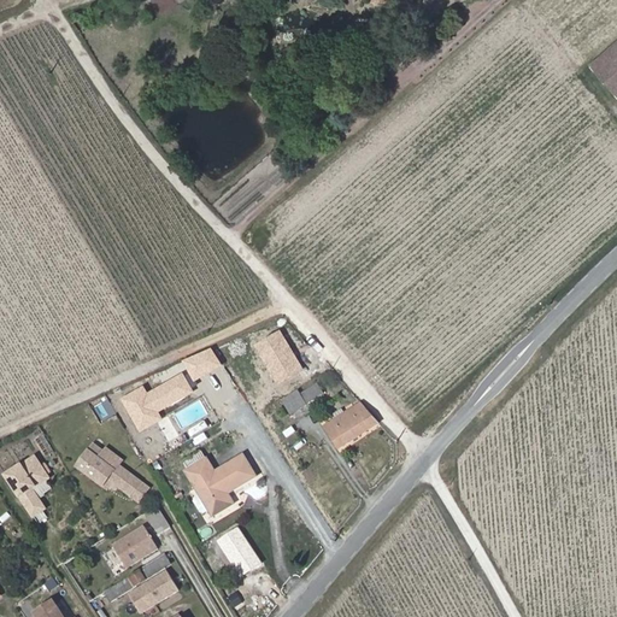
[(81,31),(88,24),(78,12),(70,18),(81,31)]
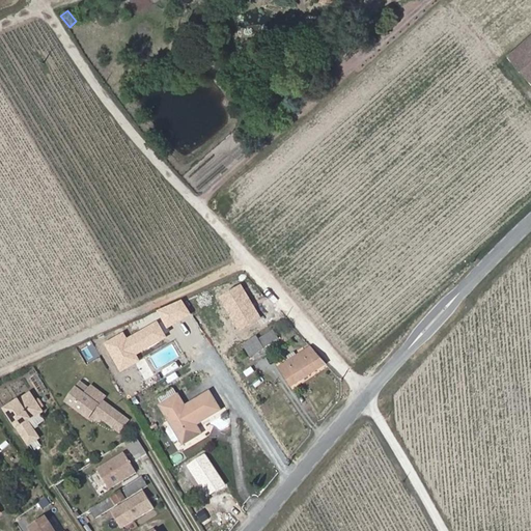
[(530,36),(509,56),(530,81),(530,36)]
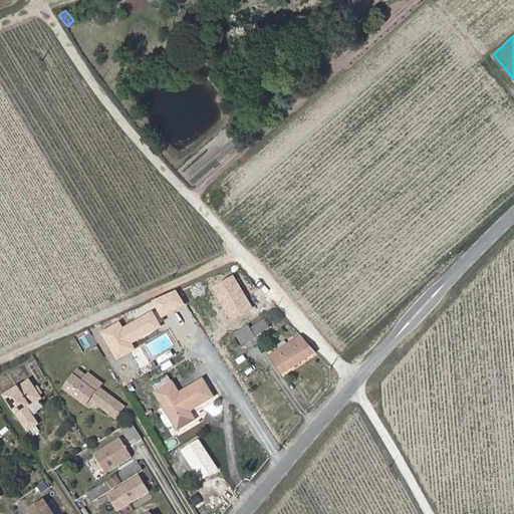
[(252,328),(257,336),(270,327),(265,319),(252,328)]
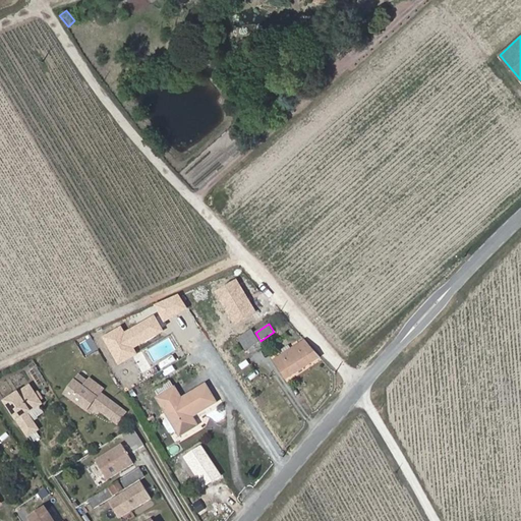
[(247,334),(245,329),(237,334),(240,338),(247,334)]
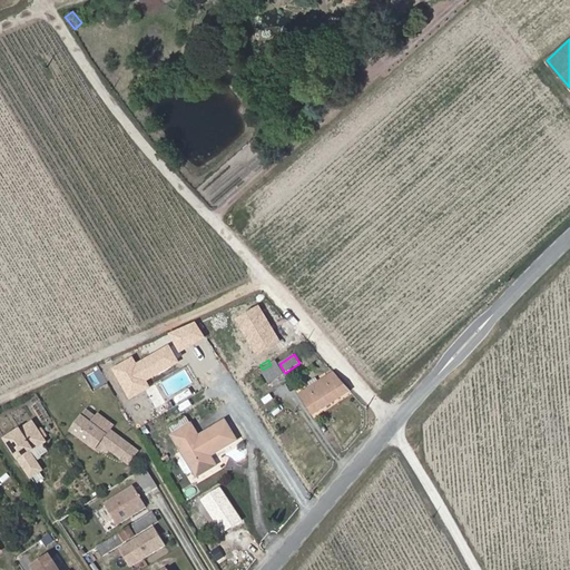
[(284,374),(276,362),(271,365),(263,370),(271,383),(284,374)]
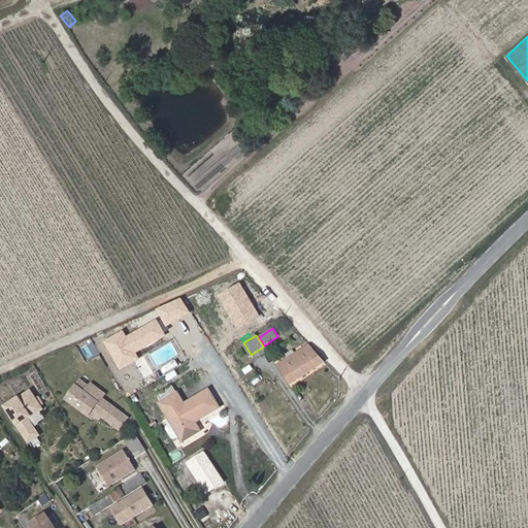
[(325,362),(309,345),(296,354),(287,360),(278,365),(291,384),(325,362)]
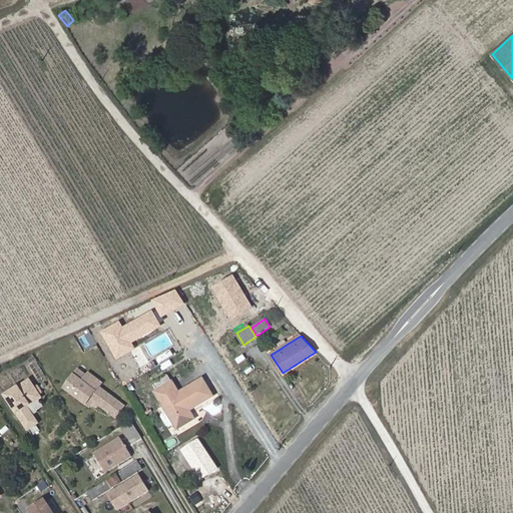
[(285,340),(277,346),(279,350),(288,344),(285,340)]
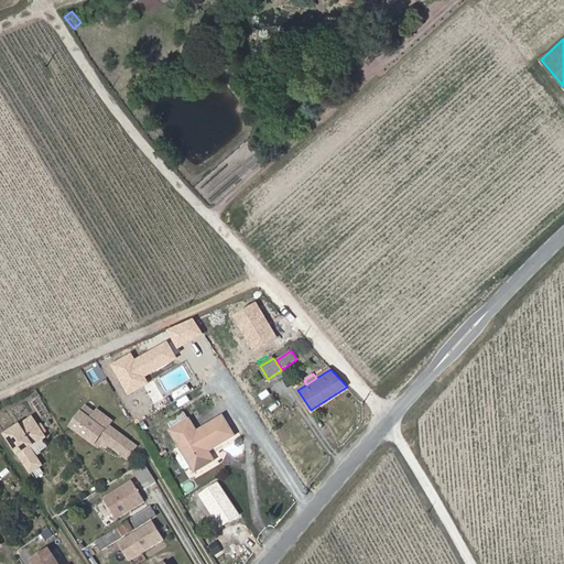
[(164,398),(154,380),(144,386),(154,403),(164,398)]
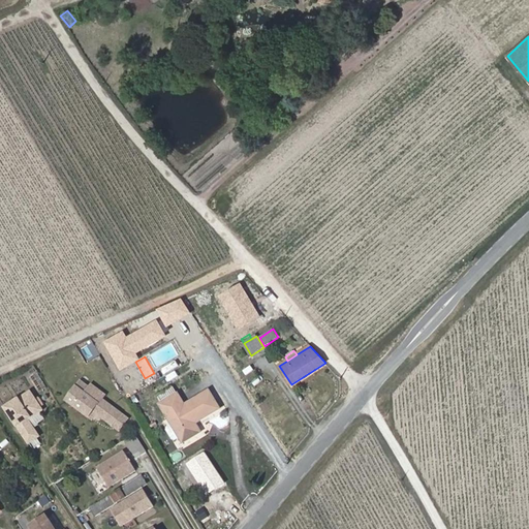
[(85,396),(75,390),(66,403),(89,418),(93,412),(113,426),(121,414),(101,401),(104,397),(90,386),(85,396)]
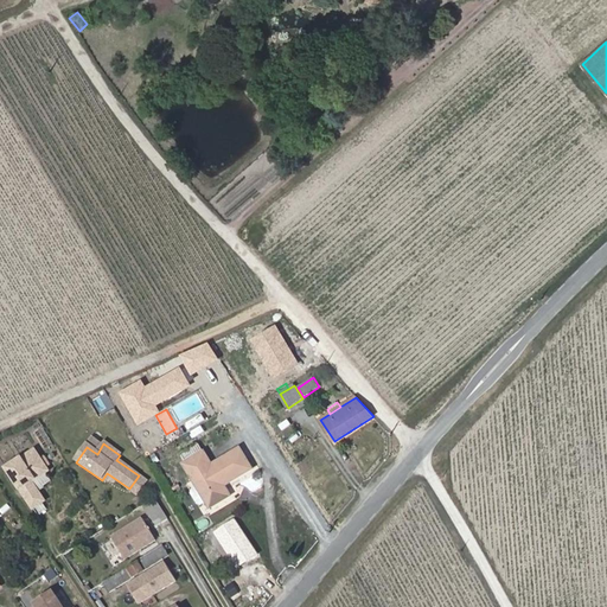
[(180,455),(186,462),(199,454),(204,452),(199,443),(180,455)]
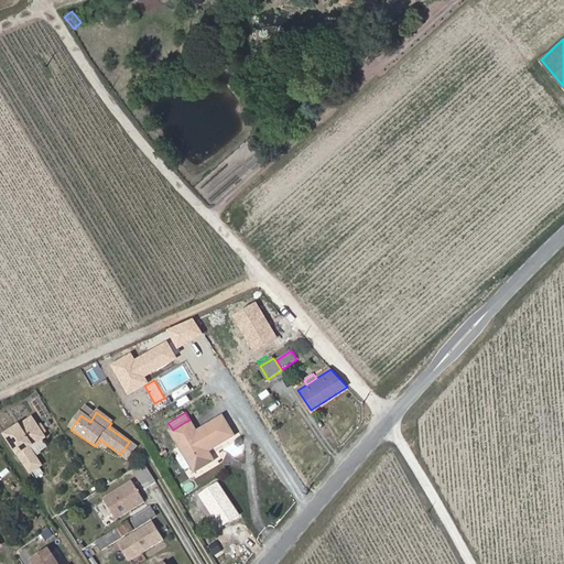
[(173,430),(171,431),(195,472),(215,461),(209,451),(235,435),(224,416),(197,432),(191,420),(190,420),(185,422),(173,430)]
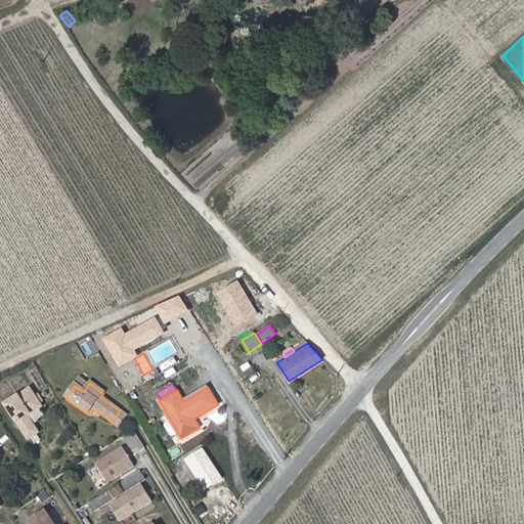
[(42,407),(31,389),(6,404),(28,439),(38,433),(28,417),(42,407)]
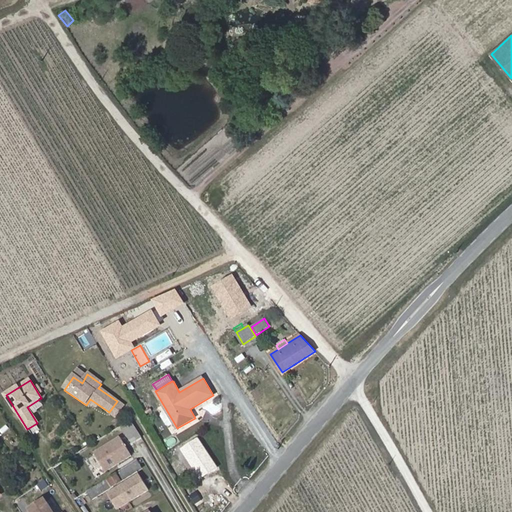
[(117,401),(109,412),(116,418),(124,407),(117,401)]
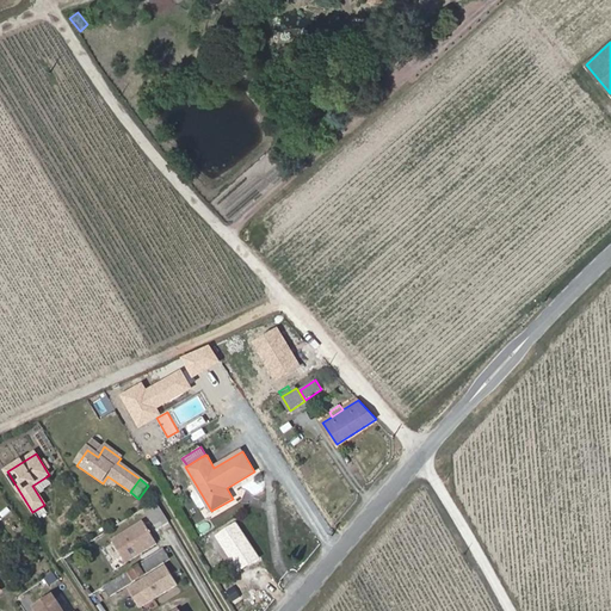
[(110,536),(123,561),(156,544),(143,519),(110,536)]
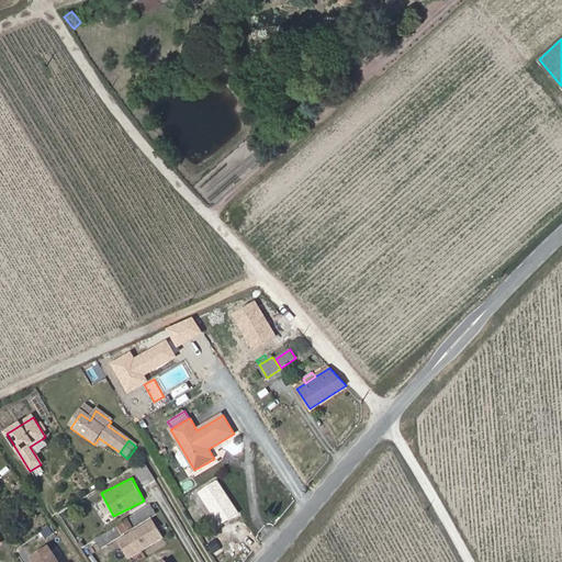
[(132,517),(152,505),(149,501),(130,514),(132,517)]
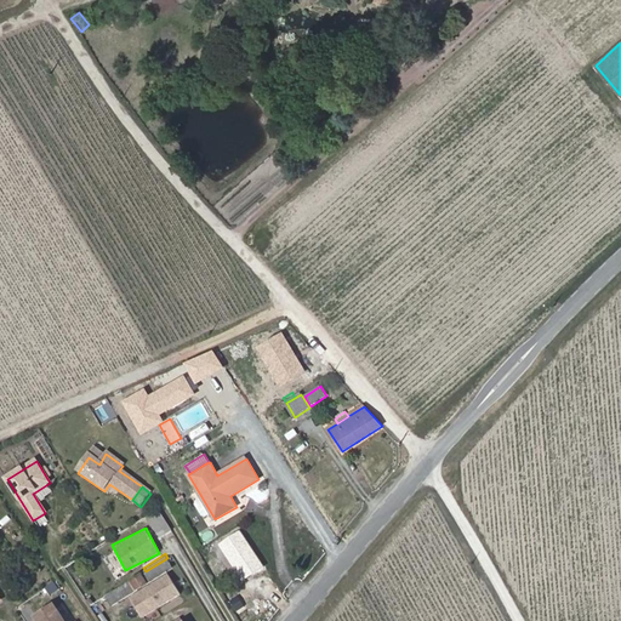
[(106,596),(113,607),(137,591),(137,592),(149,585),(149,584),(174,568),(167,558),(146,571),(106,596)]
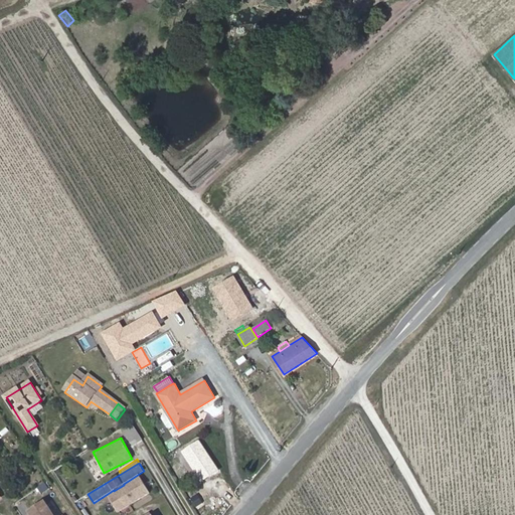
[(50,514),(43,500),(23,510),(25,514),(50,514)]
